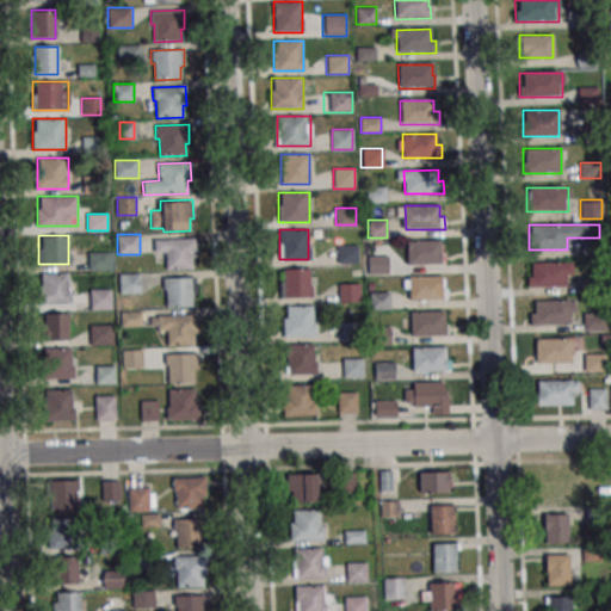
[(154,240),(195,239),(196,257),(192,257),(192,270),(166,270),(165,253),(154,253),(154,240)]
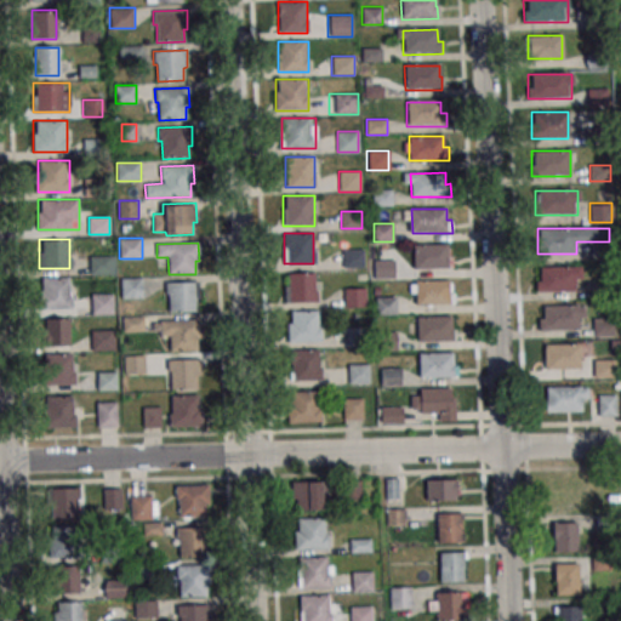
[(412,245),(448,244),(448,256),(453,256),(453,268),(414,269),(412,245)]
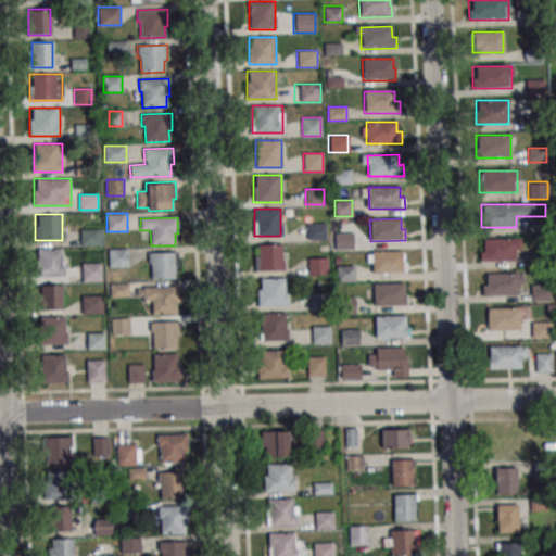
[(306,224),(306,239),(326,239),(326,224),(306,224)]
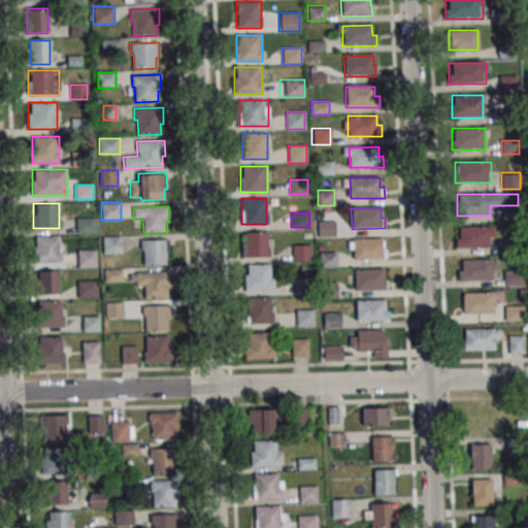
[(76,218),(76,234),(98,234),(98,218),(76,218)]
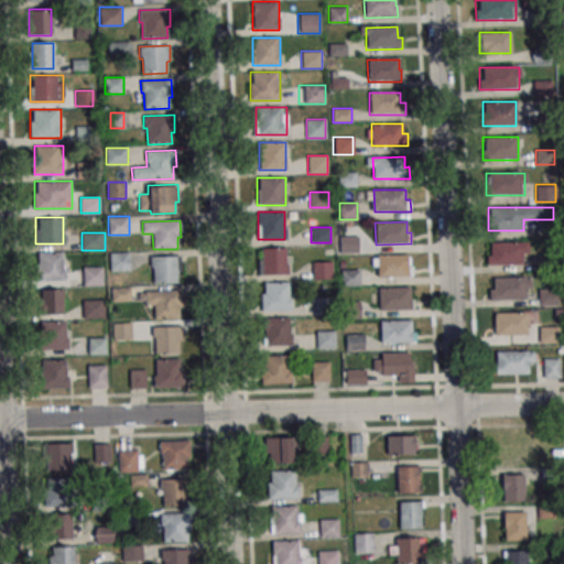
[(339,237),(339,252),(358,252),(358,237),(339,237)]
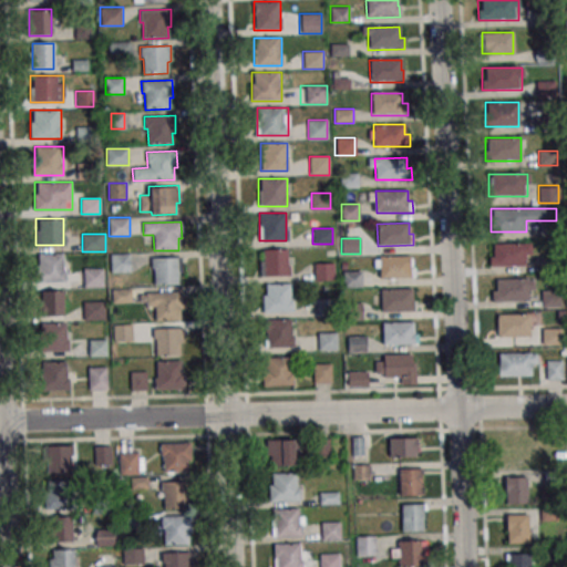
[(490,244),(490,266),(531,266),(531,244),(490,244)]
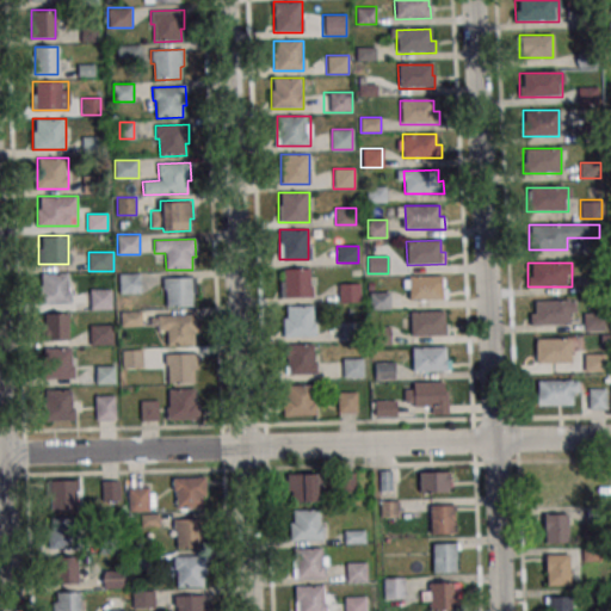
[(310,269),(281,269),(281,298),(310,298),(310,269)]
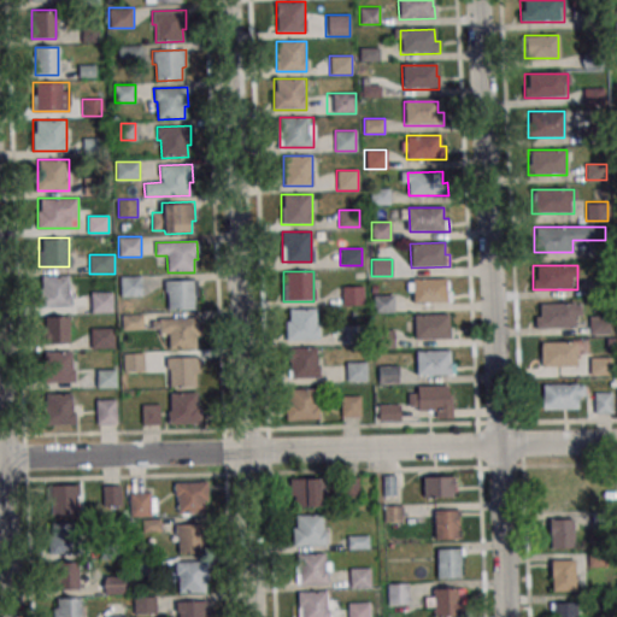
[(71,307),(71,276),(39,276),(39,307),(71,307)]
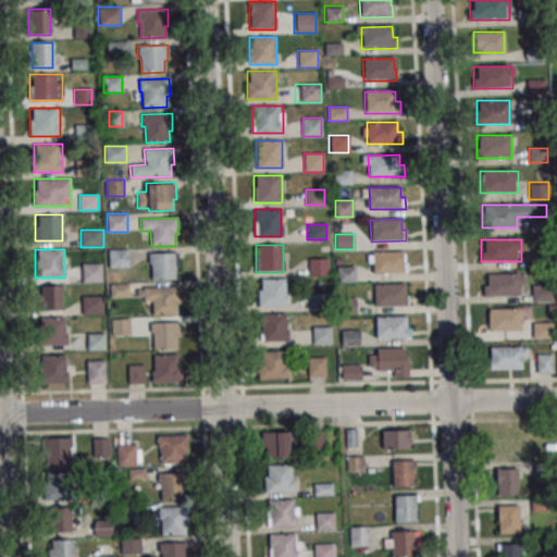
[(373,251),(404,251),(404,261),(409,261),(409,273),(373,273),(373,251)]
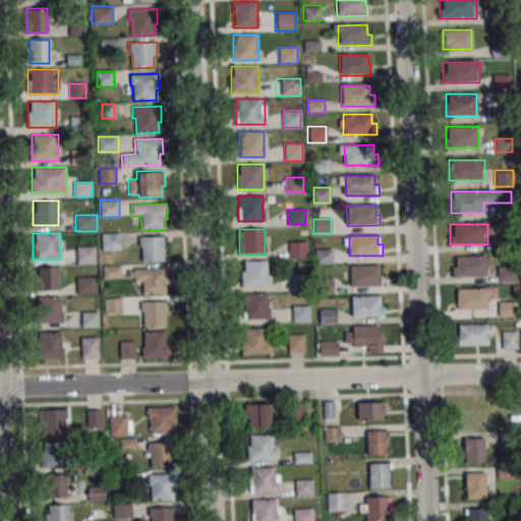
[(138,237),(166,236),(167,250),(164,251),(164,262),(141,263),(141,247),(138,247),(138,237)]
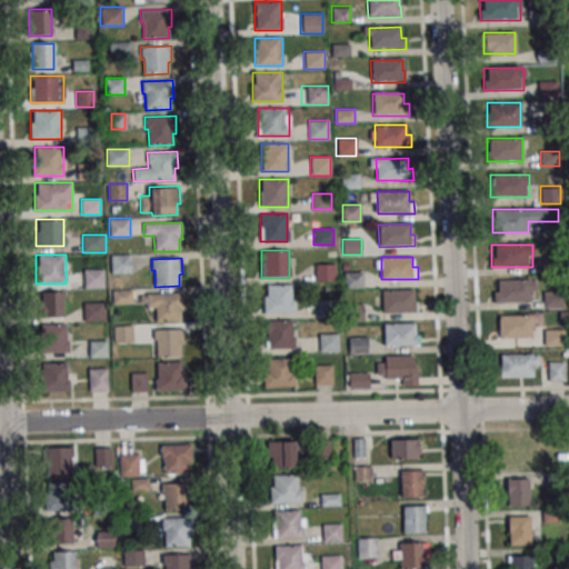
[(316,263),(316,281),(335,281),(335,263),(316,263)]
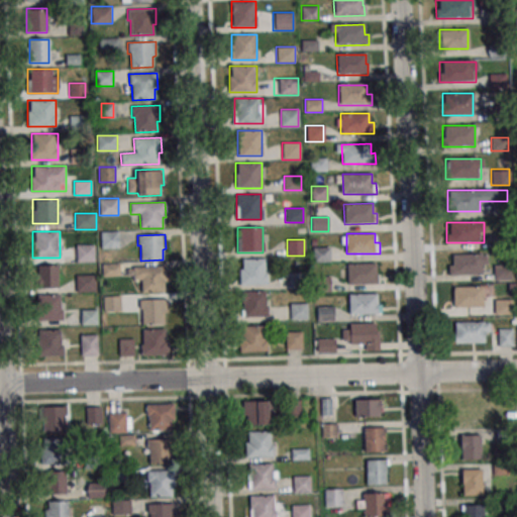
[(95,244),(77,244),(77,262),(95,262),(95,244)]
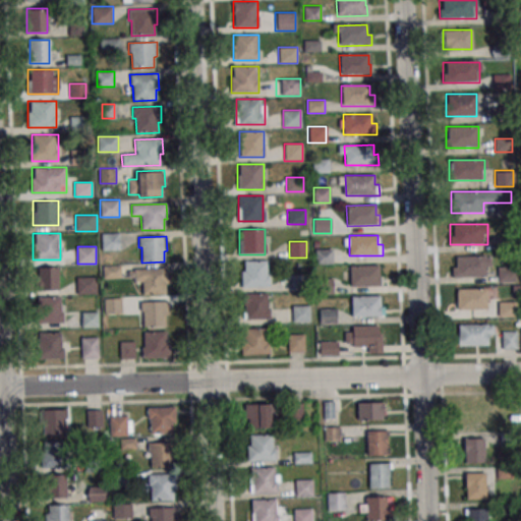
[(317,264),(331,264),(331,250),(317,250),(317,264)]
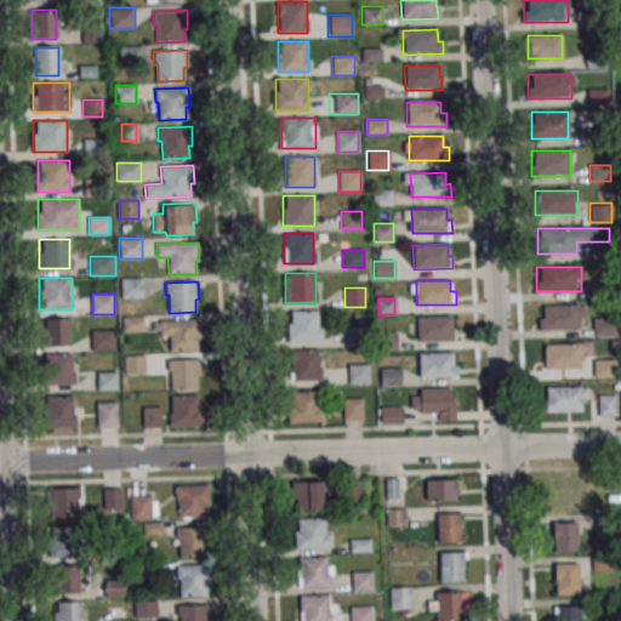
[(585,306),(539,306),(539,330),(585,330),(585,306)]
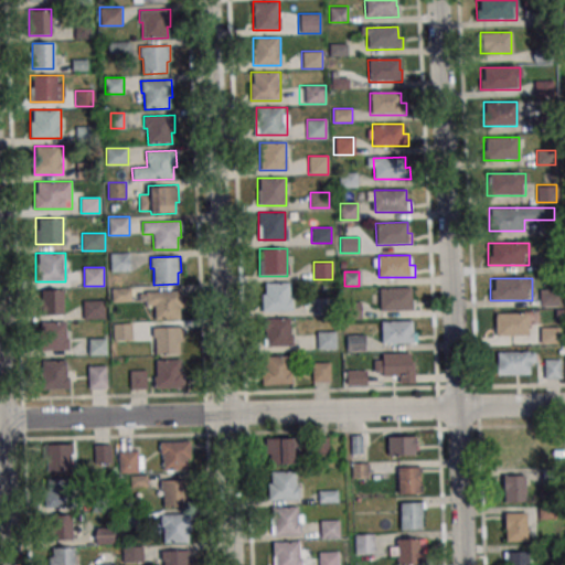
[(262,311),(290,311),(290,283),(262,283),(262,311)]
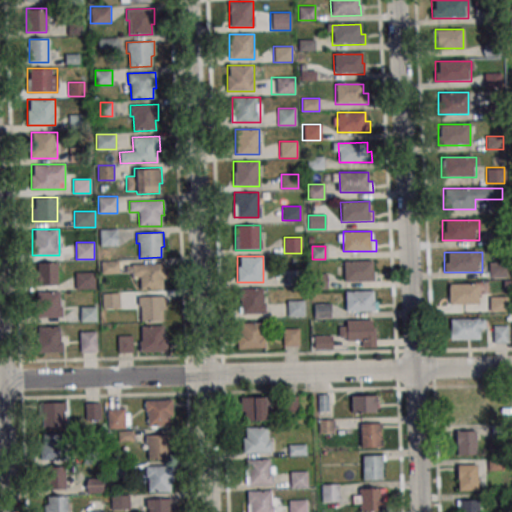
[(373,281),(373,261),(344,261),(344,281),(373,281)]
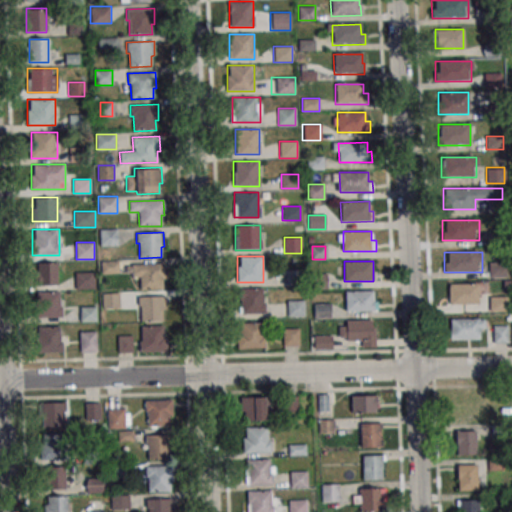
[(506,277),(506,262),(488,262),(489,277),(506,277)]
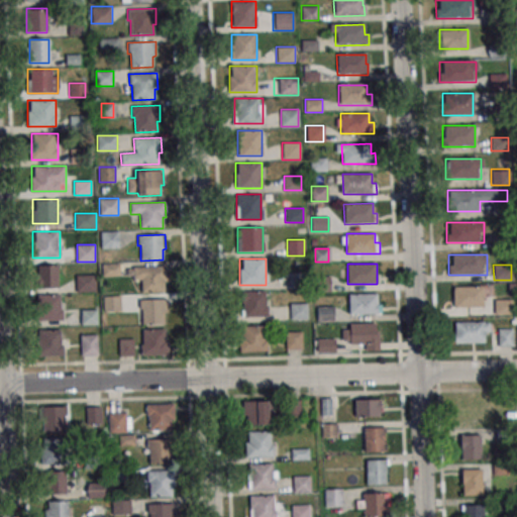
[(35,288),(58,288),(58,266),(35,266),(35,288)]
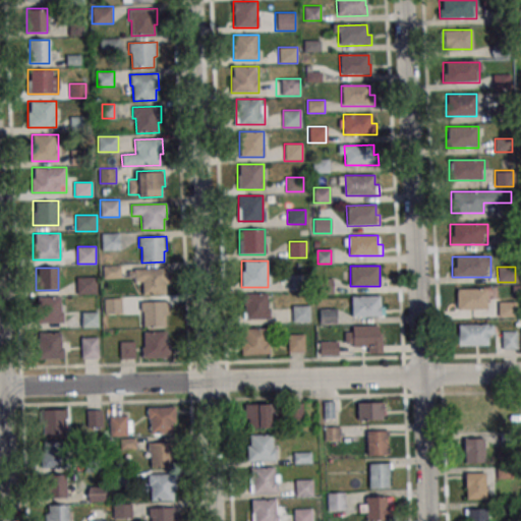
[(134,270),(167,268),(168,284),(165,284),(166,294),(142,295),(142,282),(134,283),(134,270)]
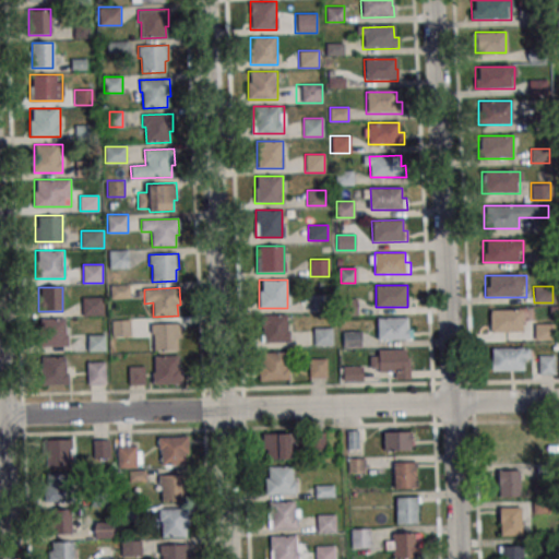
[(104,297),(82,297),(82,316),(104,314),(104,297)]
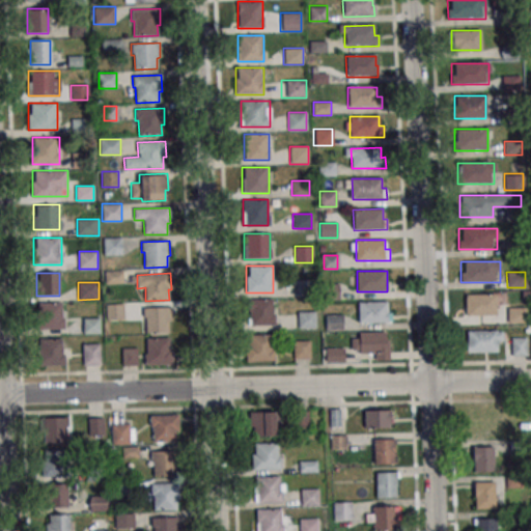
[(495,295),(465,295),(465,315),(495,315),(495,295)]
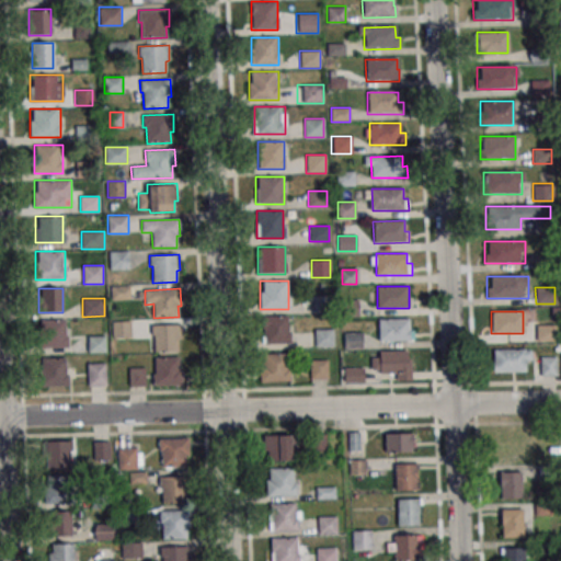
[(263,343),(288,343),(288,315),(263,315),(263,343)]
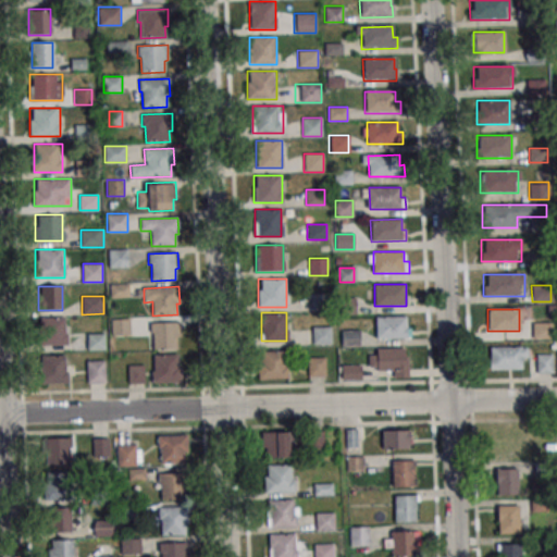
[(40,345),(65,345),(65,317),(40,317),(40,345)]
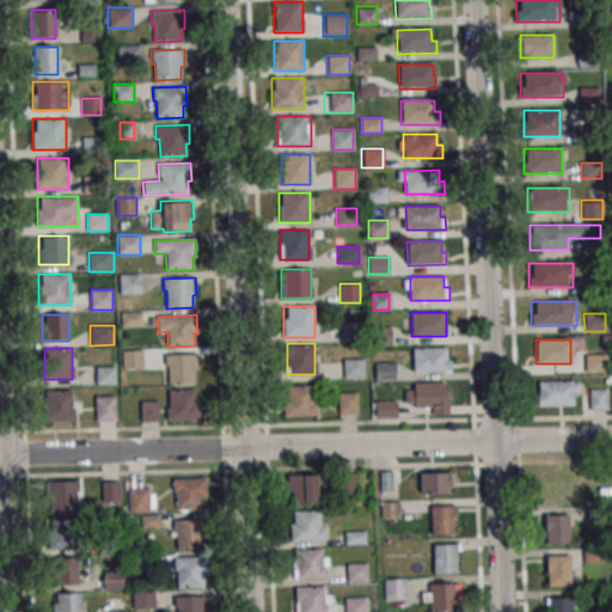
[(412,349),(447,348),(447,360),(452,360),(453,372),(414,373),(412,349)]
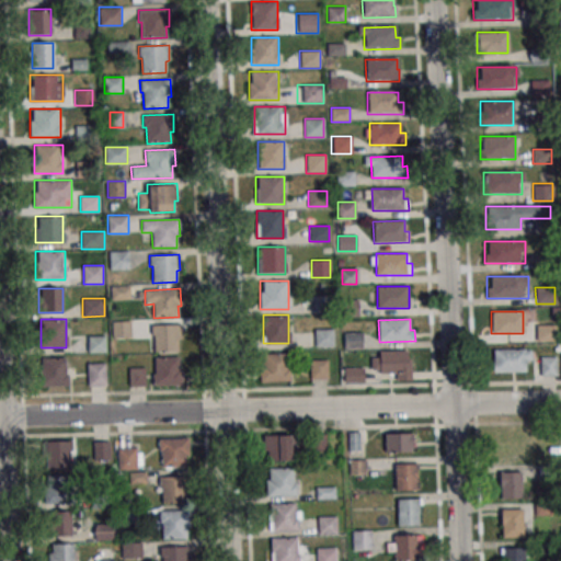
[(111,338),(130,338),(130,320),(111,320),(111,338)]
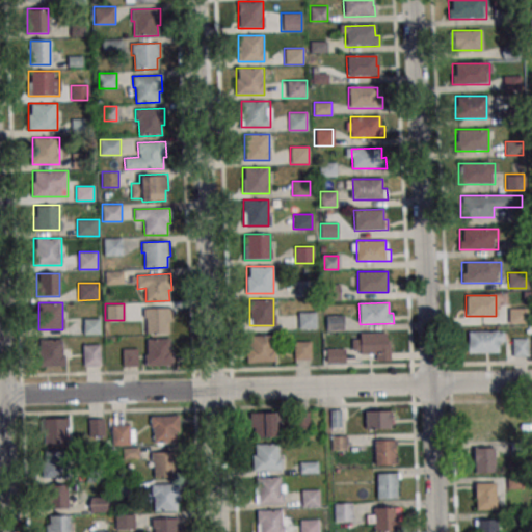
[(143,309),(171,308),(171,321),(169,321),(169,333),(147,334),(145,318),(143,318),(143,309)]
